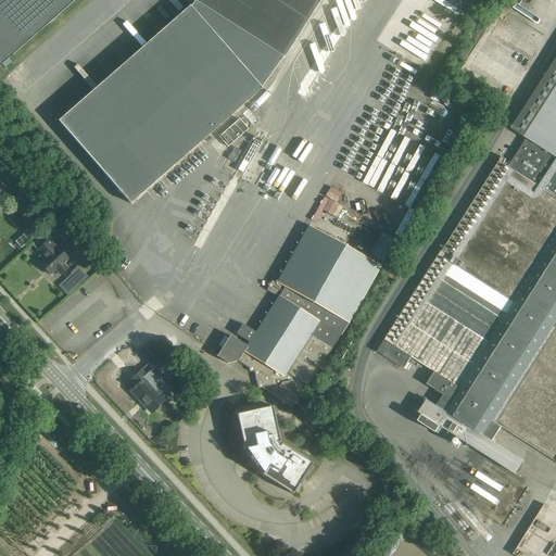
[(0,0),(0,64),(72,0),(0,0)]
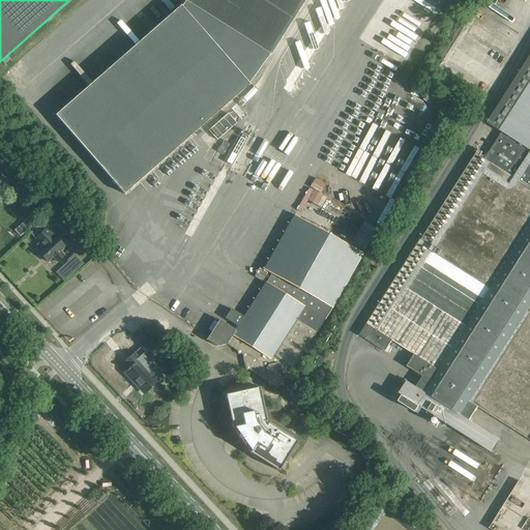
[(181,6),(56,116),(124,194),(249,84),(248,83),(269,55),(270,56),(304,0),(182,0),(185,2),(182,6),(181,6)]
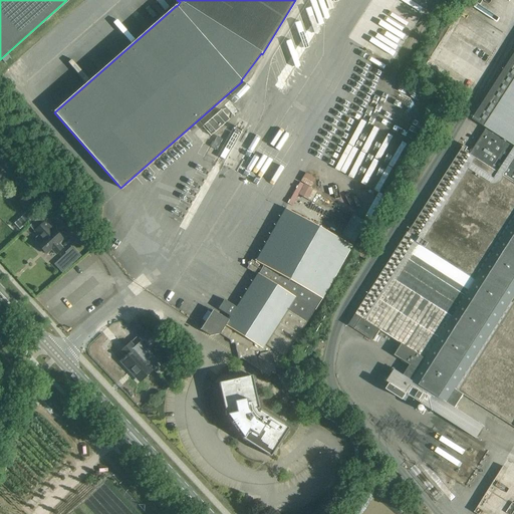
[(513,54),(473,118),(487,127),(470,155),(466,152),(469,148),(465,145),(409,233),(408,232),(349,324),(373,340),(380,329),(403,344),(396,354),(411,364),(405,374),(396,369),(388,381),(392,383),(388,389),(405,400),(408,394),(477,438),(483,428),(484,426),(456,408),(464,394),(513,426),(513,54)]
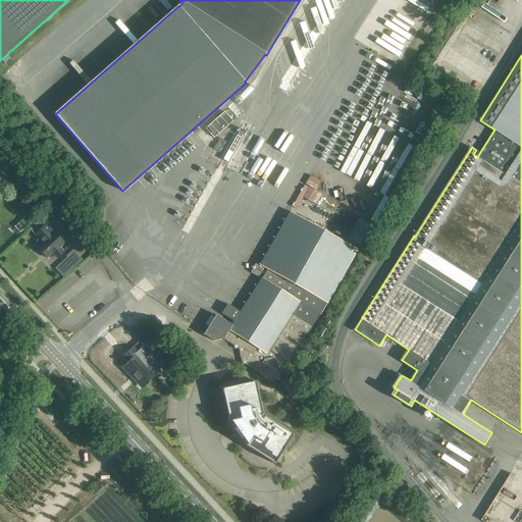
[(232,120),(224,112),(205,128),(213,138),(232,120)]
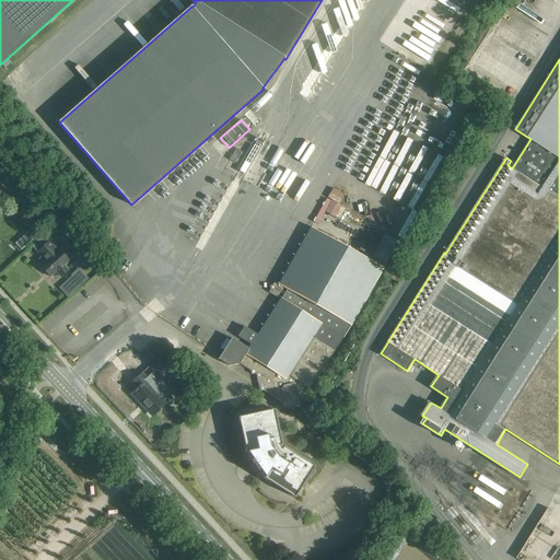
[(243,151),(236,148),(230,160),(236,163),(243,151)]
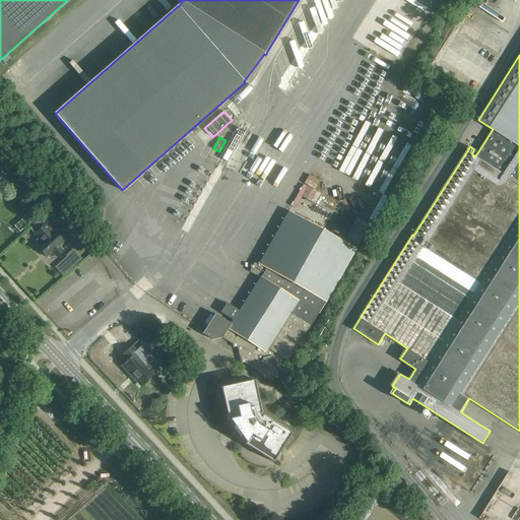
[(296,207),(301,195),(315,201),(319,192),(313,189),(315,183),(304,178),(291,205),(296,207)]
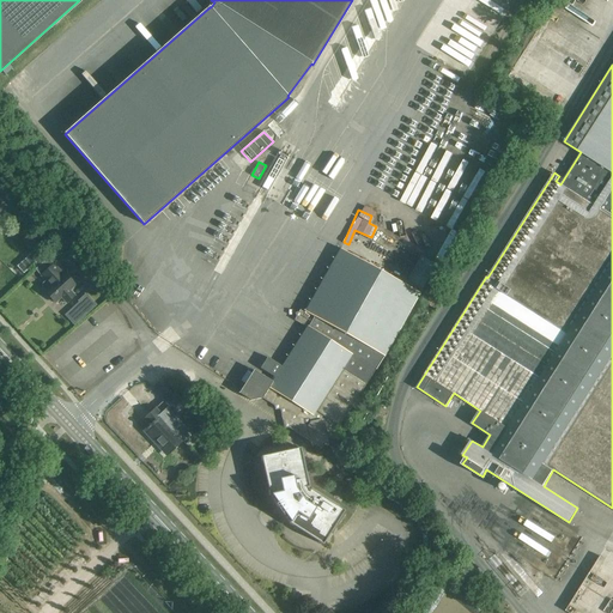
[(35,250),(17,266),(24,273),(42,258),(35,250)]
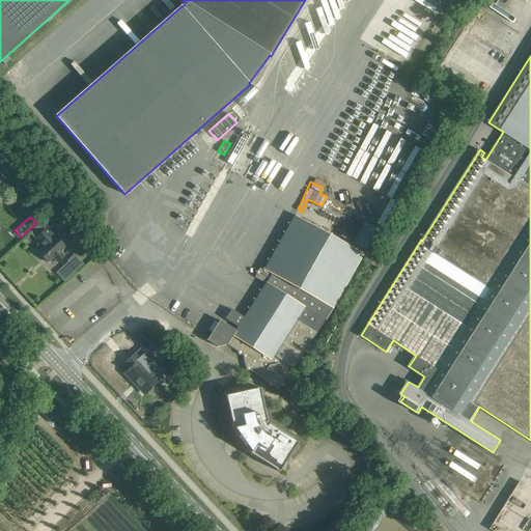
[(236,331),(220,320),(213,332),(208,337),(207,340),(218,347),(227,344),(238,352),(239,355),(242,354),(243,358),(245,365),(247,371),(250,370),(270,383),(270,386),(274,385),(279,388),(282,383),(284,382),(284,380),(292,367),(295,368),(334,306),(363,253),(295,217),(264,270),(261,268),(255,278),(266,284),(245,317),(232,310),(226,319),(239,327),(236,331)]
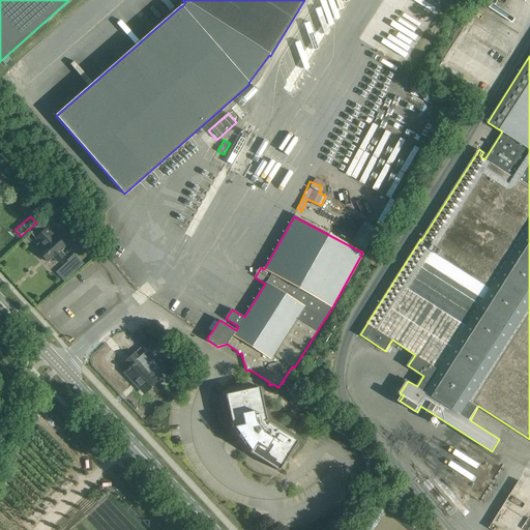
[(41,223),(30,233),(35,238),(39,243),(37,245),(37,249),(39,252),(38,252),(39,254),(38,255),(42,259),(43,258),(48,262),(53,257),(58,262),(64,256),(60,252),(60,251),(60,249),(64,245),(55,236),(54,236),(47,228),(41,223)]
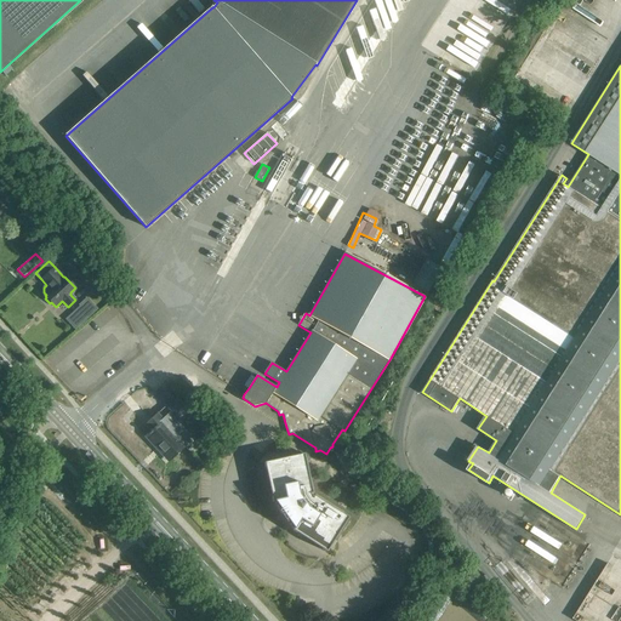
[(467,263),(454,284),(459,286),(472,267),(467,263)]
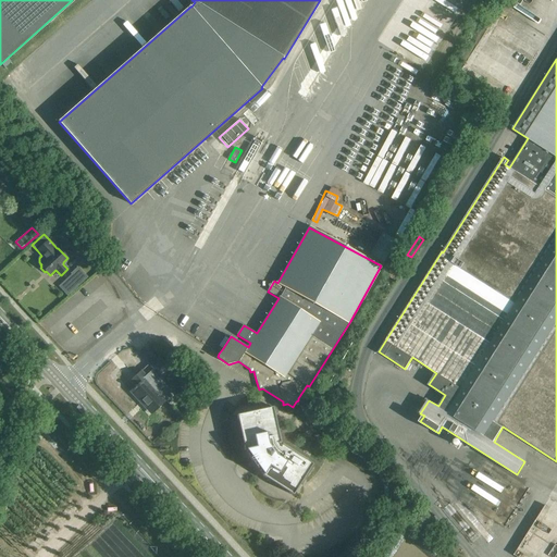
[(71,285),(64,291),(67,295),(87,277),(78,268),(72,273),(73,274),(66,281),(71,285)]
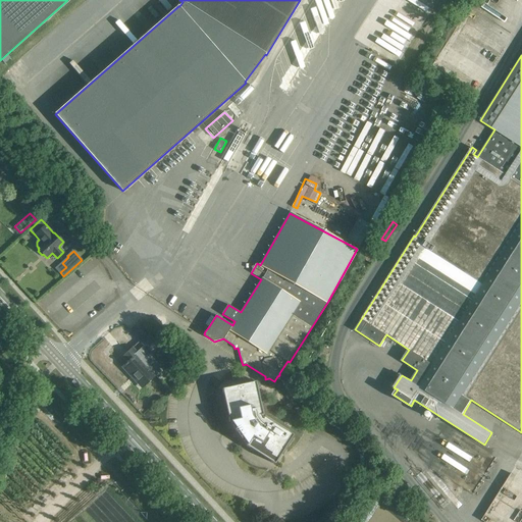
[(140,321),(129,330),(139,341),(145,347),(155,338),(149,331),(140,321)]
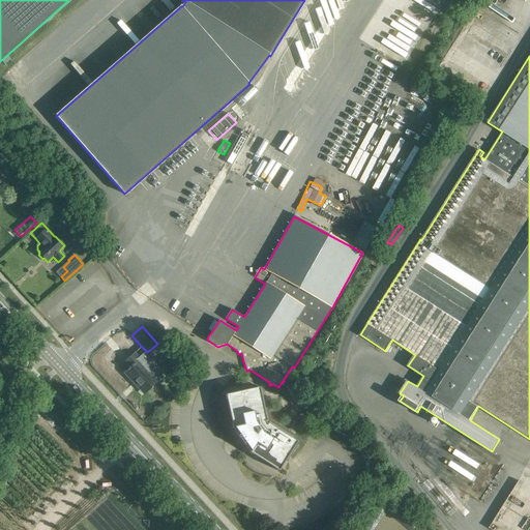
[(327,366),(333,357),(327,353),(321,363),(327,366)]
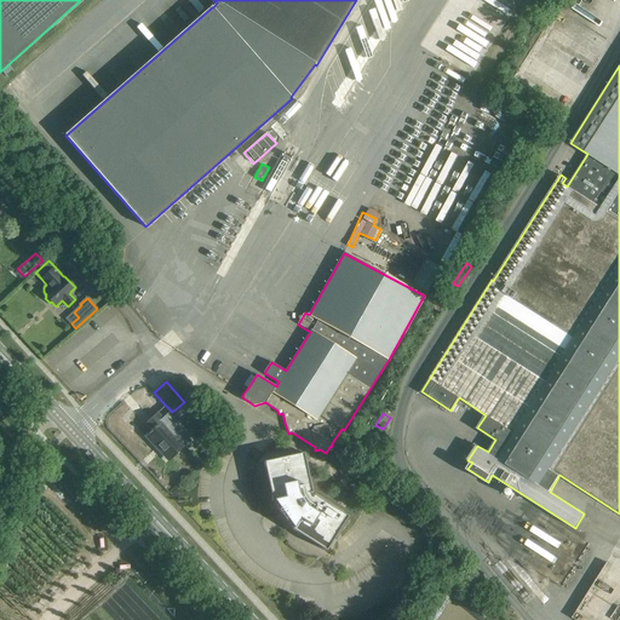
[(149,432),(145,436),(156,448),(159,446),(171,459),(184,446),(161,422),(162,420),(156,414),(144,424),(150,430),(148,432),(149,432)]
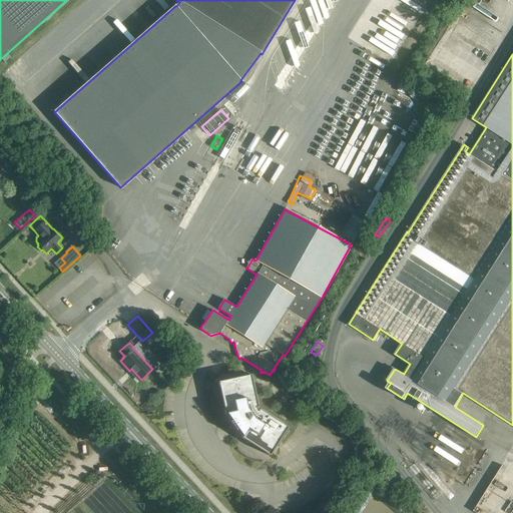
[(218,382),(225,415),(227,415),(242,436),(241,438),(270,456),(289,427),(260,409),(259,411),(257,408),(259,408),(251,375),(218,382)]
